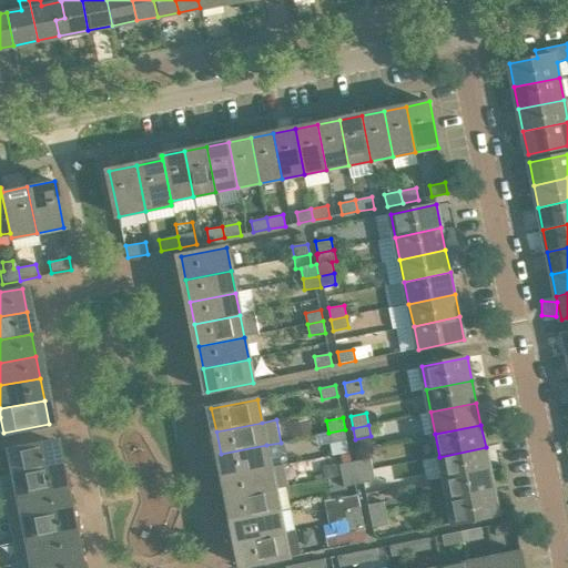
[(350,453),(345,429),(328,433),(331,443),(327,444),(330,456),(350,453)]
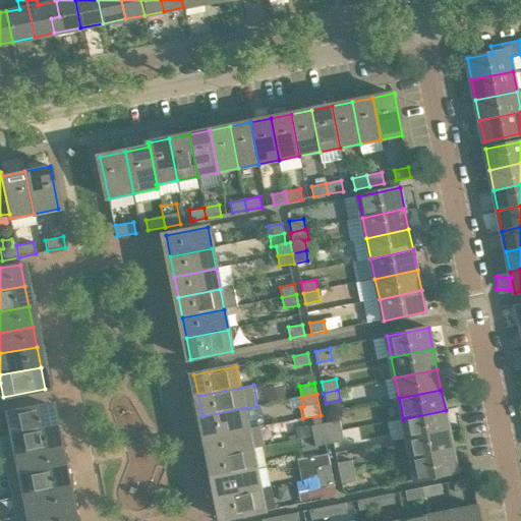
[(6,413),(10,433),(52,425),(48,404),(6,413)]
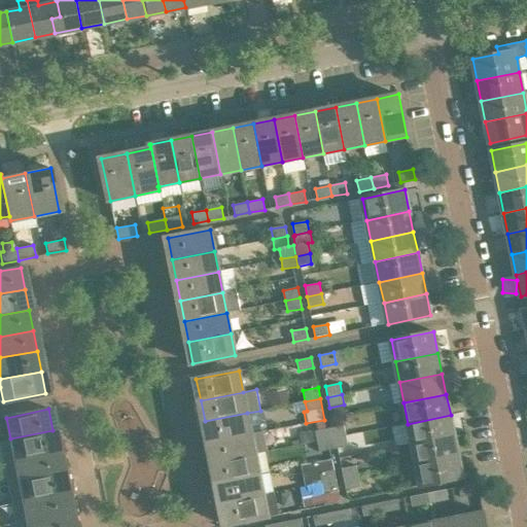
[(209,442),(251,433),(247,413),(205,421),(209,442)]
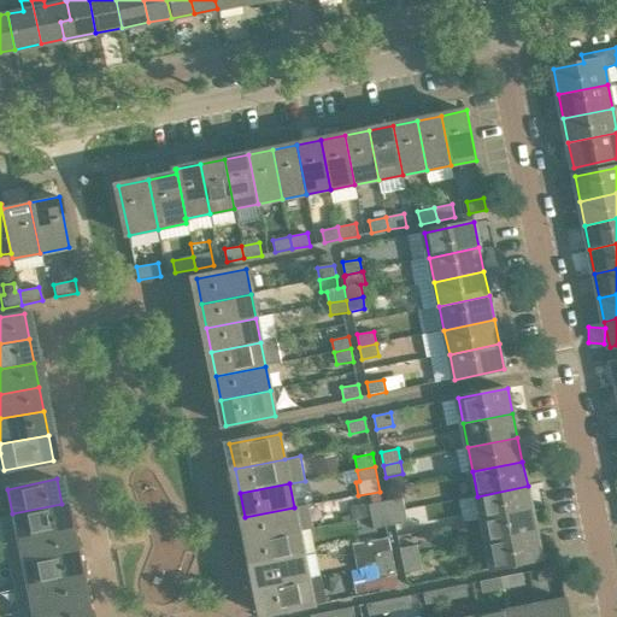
[(482,521),(533,510),(528,486),(477,497),(482,521)]
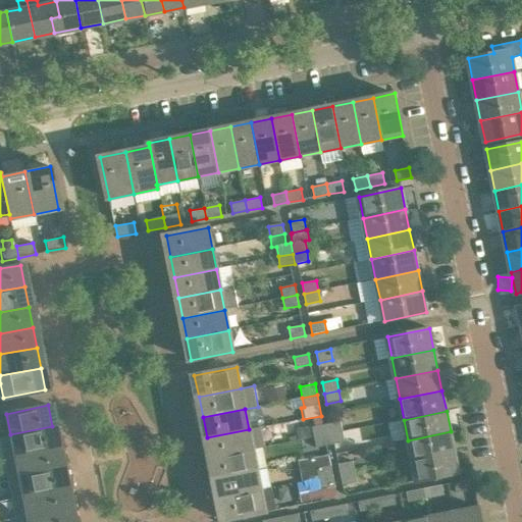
[(326,424),(328,434),(343,432),(341,421),(326,424)]
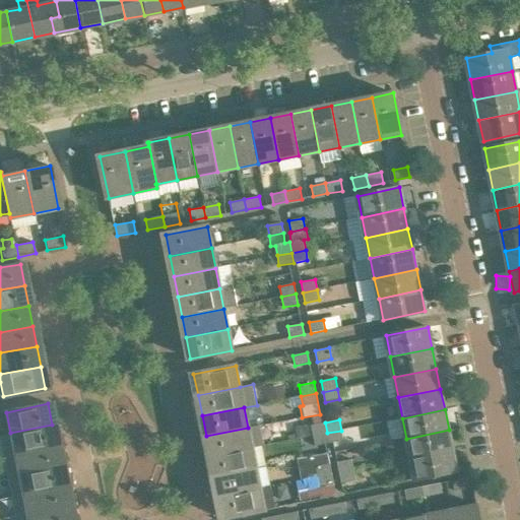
[(311,425),(313,436),(327,433),(325,423),(311,425)]
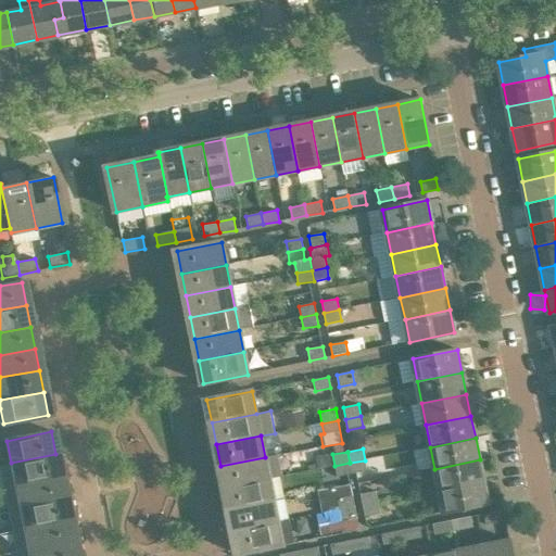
[(55,454),(11,463),(0,465),(0,478),(2,488),(15,484),(60,476),(55,454)]
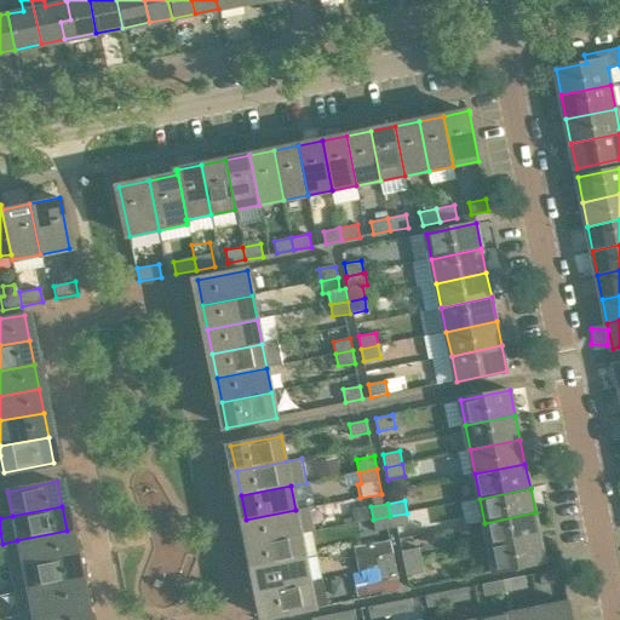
[(251,544),(300,534),(316,532),(311,507),(296,510),(246,520),(251,544)]
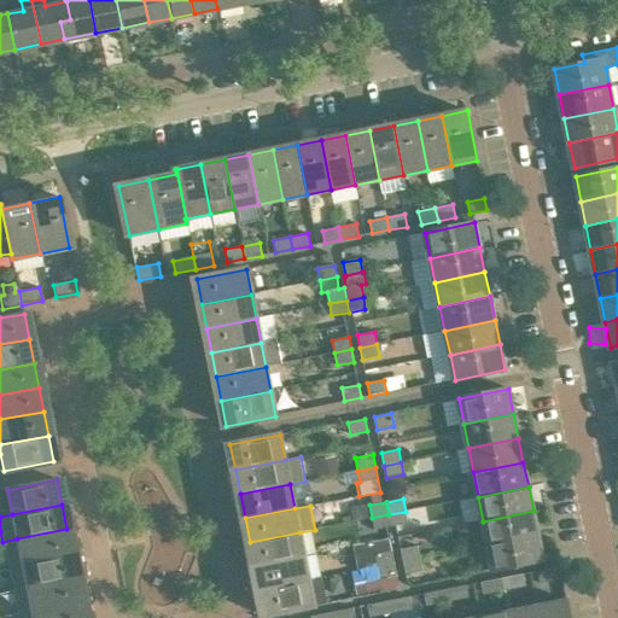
[(538,535),(534,511),(483,522),(488,546),(538,535)]
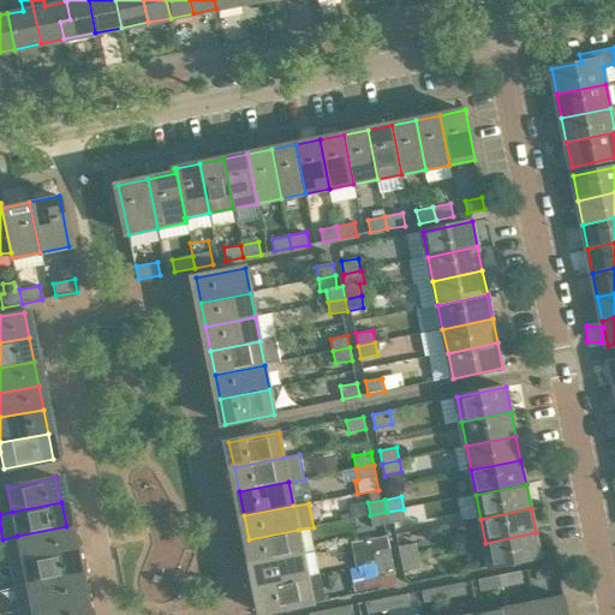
[(406,520),(404,509),(387,512),(389,524),(406,520)]
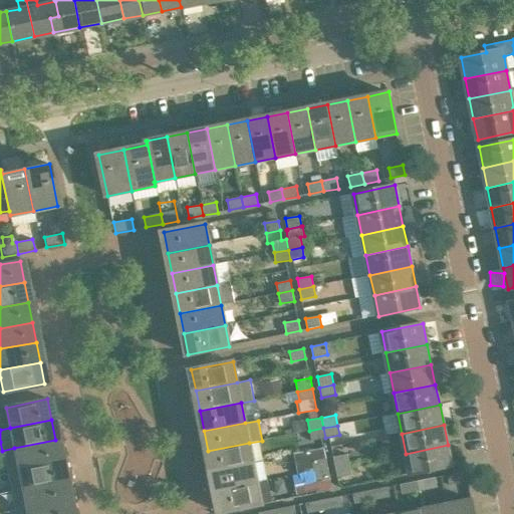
[(311,441),(325,438),(323,428),(309,431),(311,441)]
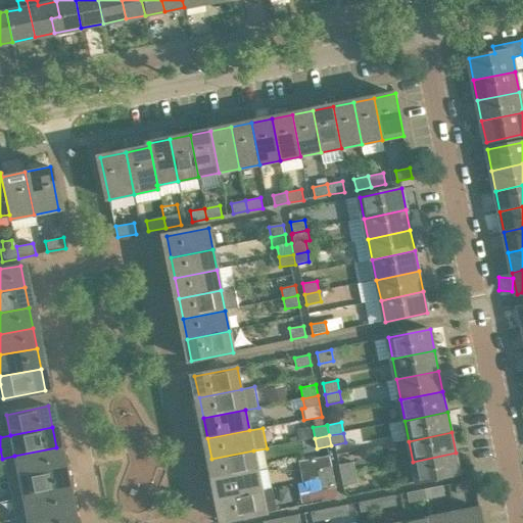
[(56,447),(14,456),(2,459),(6,479),(60,468),(56,447)]
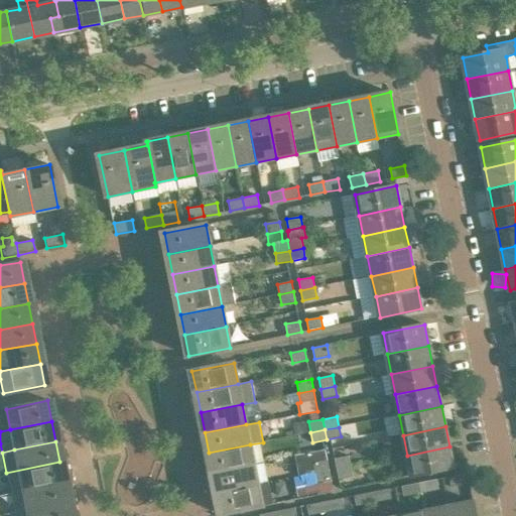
[(213,474),(254,465),(250,444),(209,453),(213,474)]
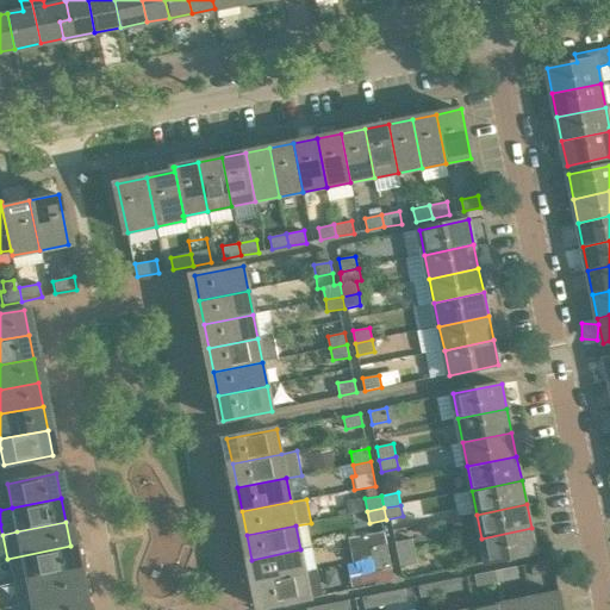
[(531,528),(481,539),(486,562),(536,553),(531,528)]
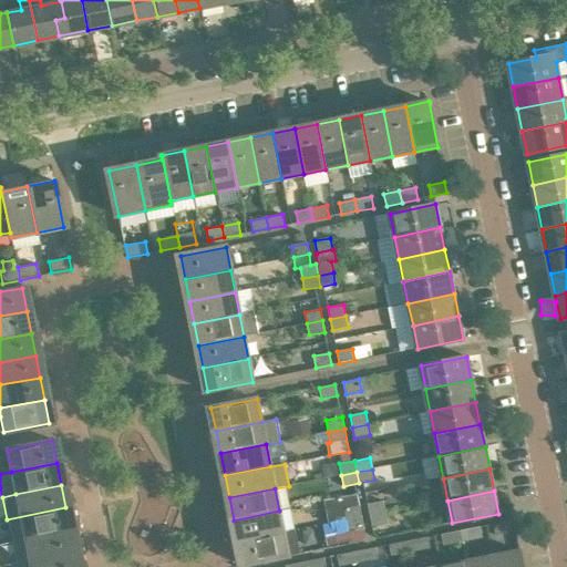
[(368,504),(370,516),(385,513),(383,501),(368,504)]
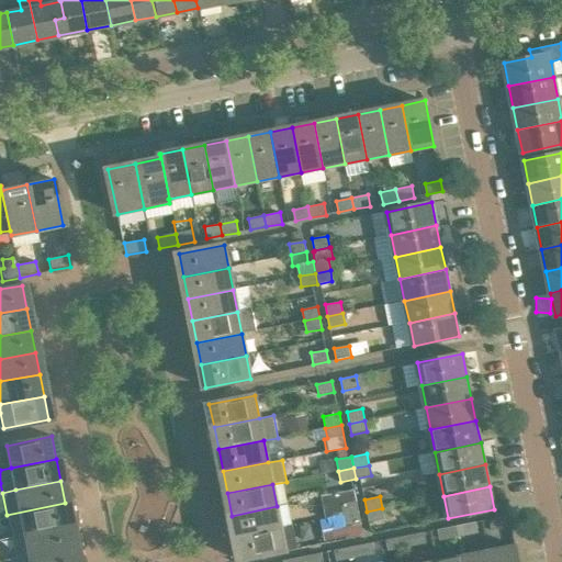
[(341,504),(344,516),(359,513),(357,501),(341,504)]
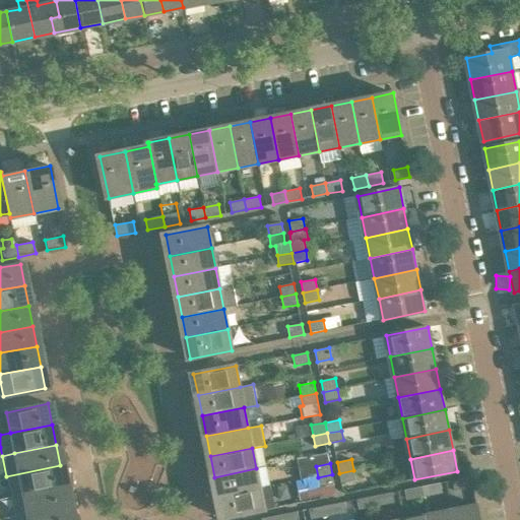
[(10,497),(22,495),(64,485),(60,465),(6,476),(10,497)]
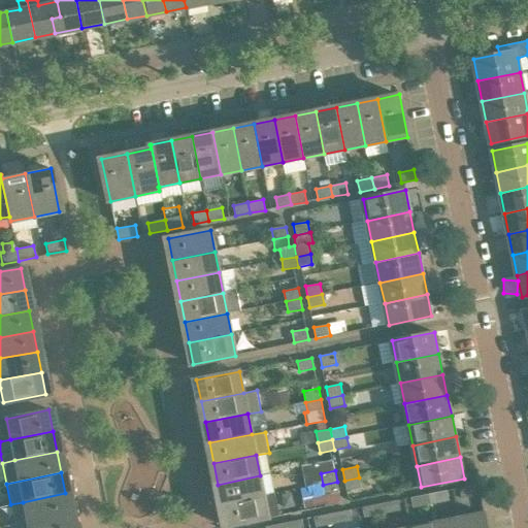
[(264,496),(260,475),(218,485),(222,505),(264,496)]
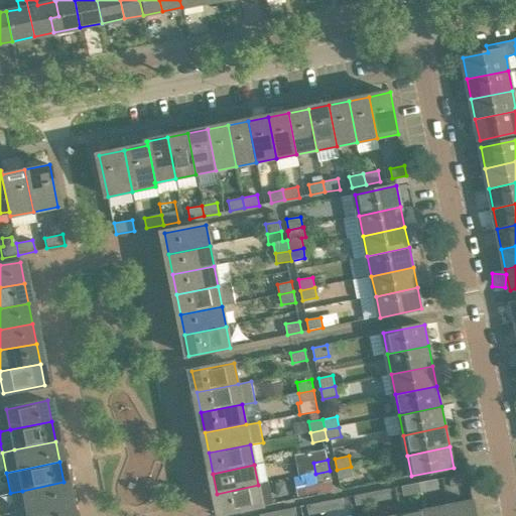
[(353,477),(351,467),(337,470),(339,480),(353,477)]
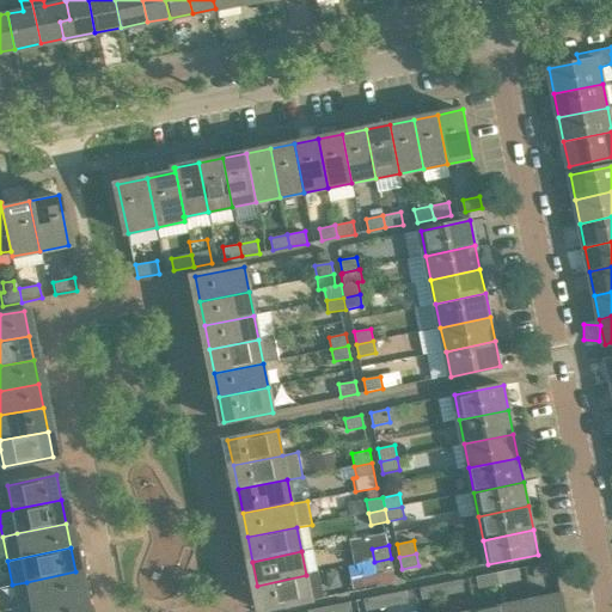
[(393,570),(391,558),(374,562),(349,567),(353,589),(378,585),(375,574),(393,570)]
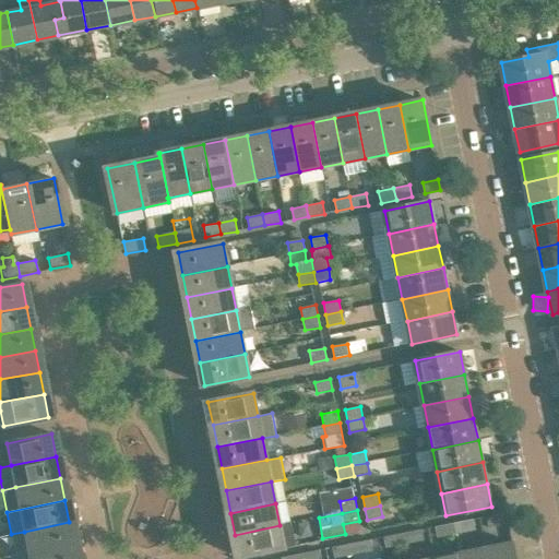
[(486,516),(490,538),(510,535),(506,512),(486,516)]
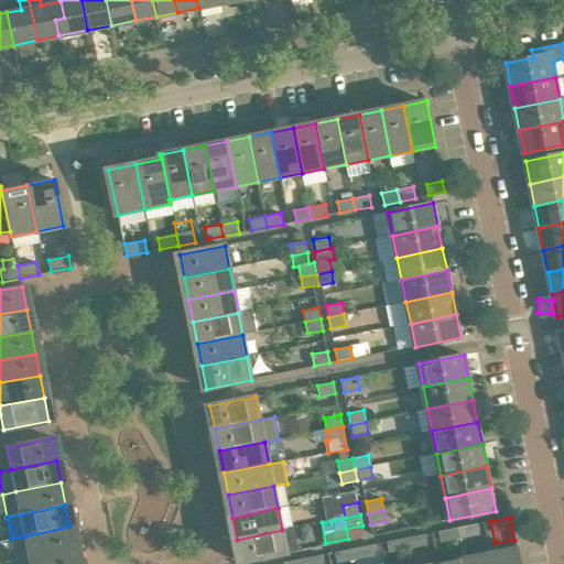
[(478,523),(457,528),(459,539),(480,534),(478,523)]
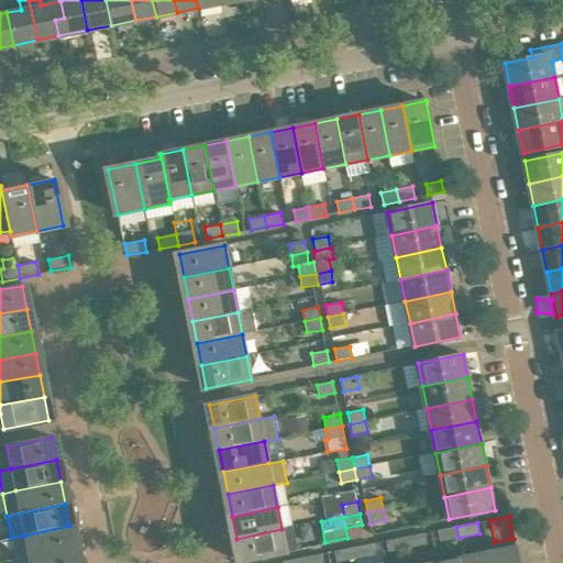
[(69,526),(24,536),(11,538),(15,560),(29,558),(74,548),(69,526)]
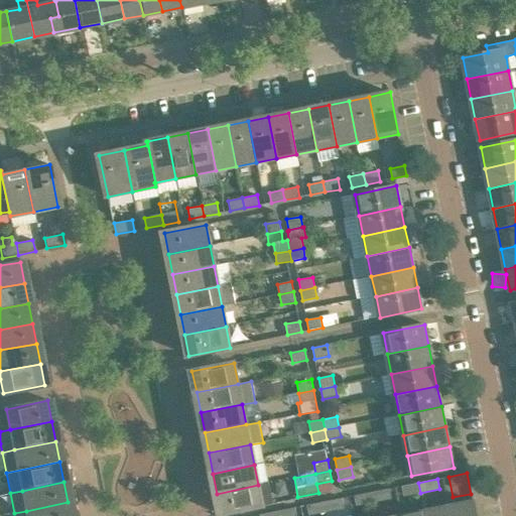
[(420,493),(418,483),(401,486),(403,496),(420,493)]
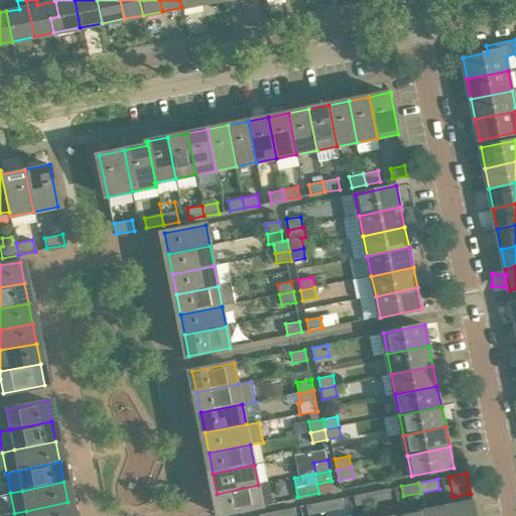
[(258,485),(217,494),(221,514),(262,506),(258,485)]
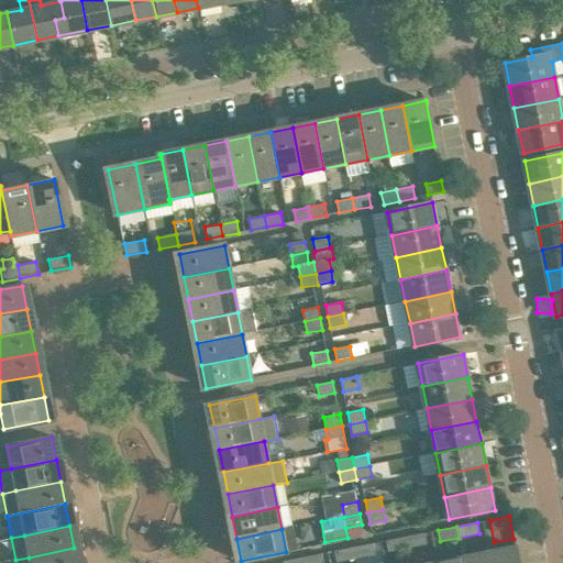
[(426,533),(405,537),(407,549),(428,544),(426,533)]
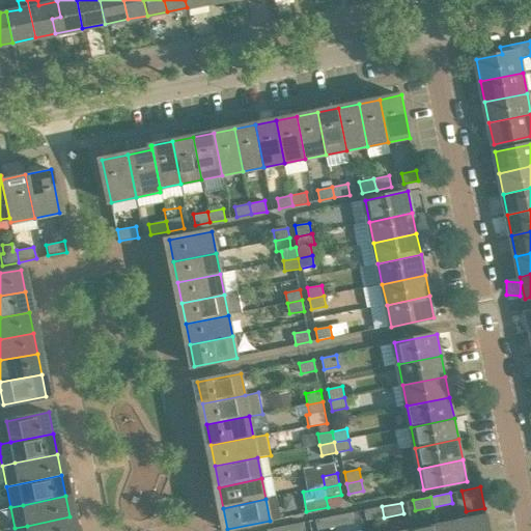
[(384,518),(382,506),(364,510),(366,521),(384,518)]
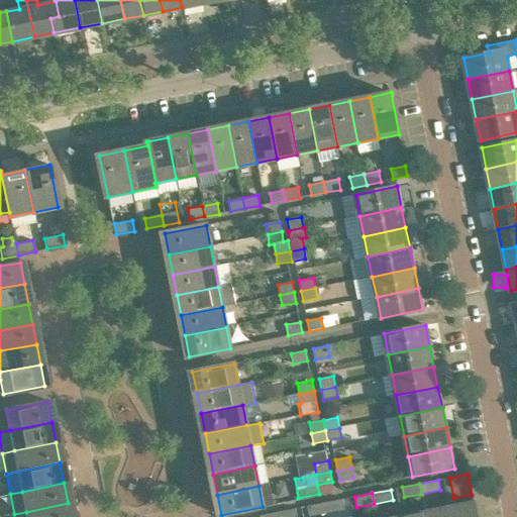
[(343,499),(324,503),(326,513),(345,509),(343,499)]
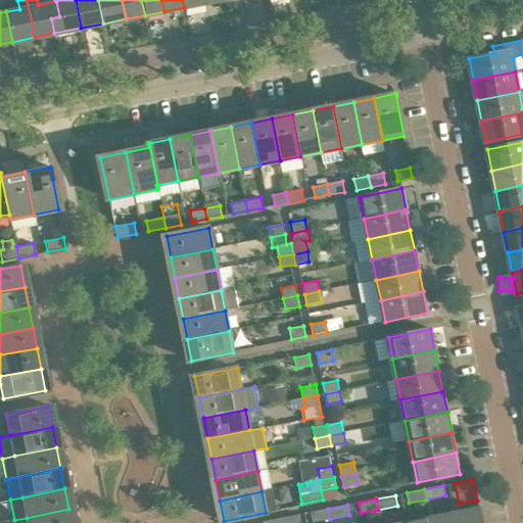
[(482,522),(480,508),(454,514),(456,522),(482,522)]
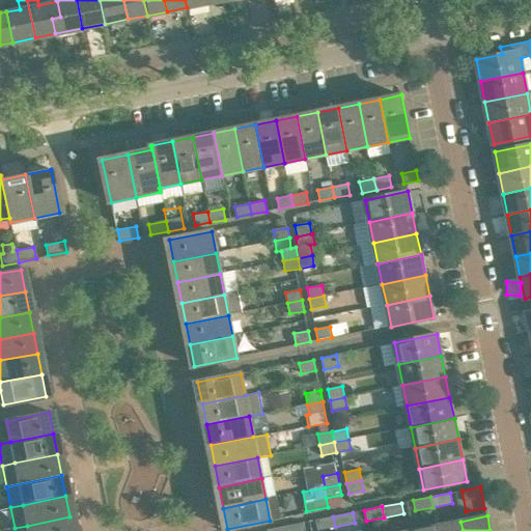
[(73,530),(70,516),(27,526),(15,528),(15,530),(73,530)]
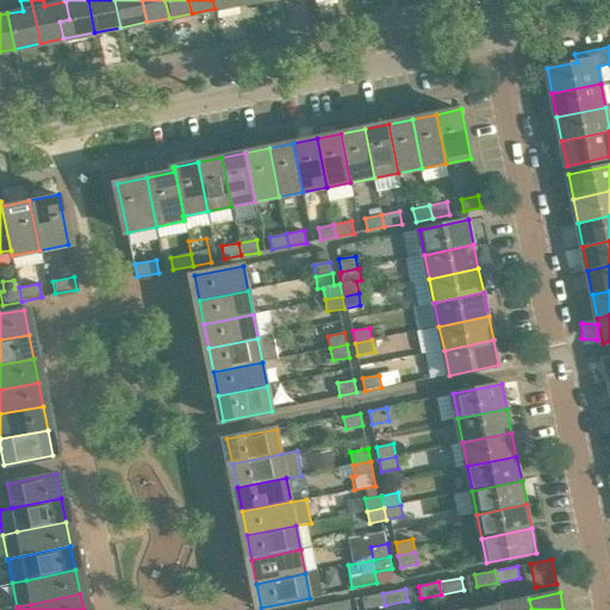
[(385,605),(383,593),(362,597),(365,609),(385,605)]
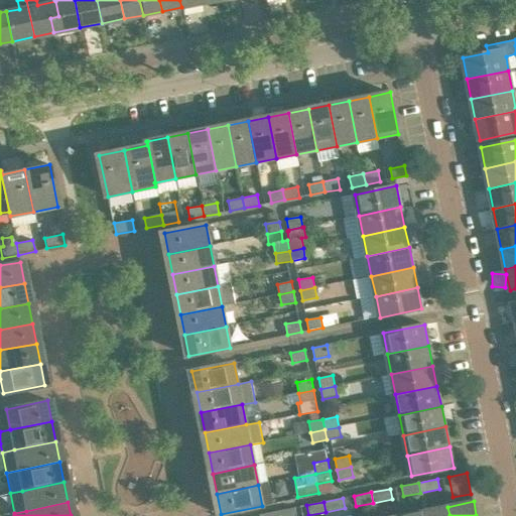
[(424,515),(449,515),(447,507),(424,511),(424,515)]
